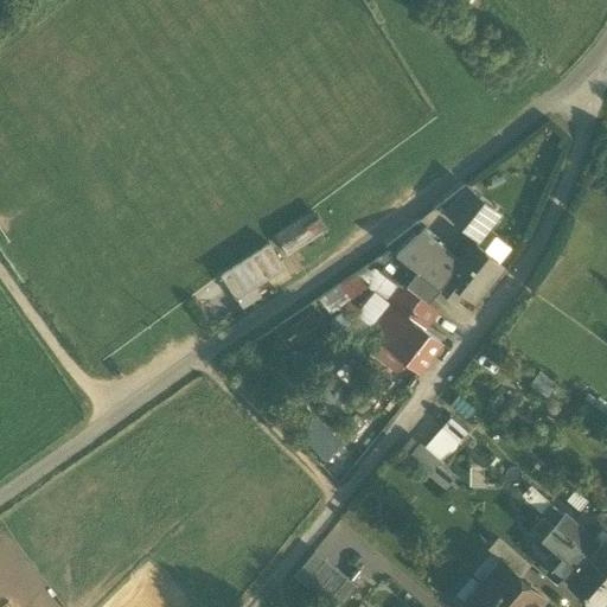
[(438,206),(479,241),(496,221),(478,205),(483,200),(465,185),(438,206)]
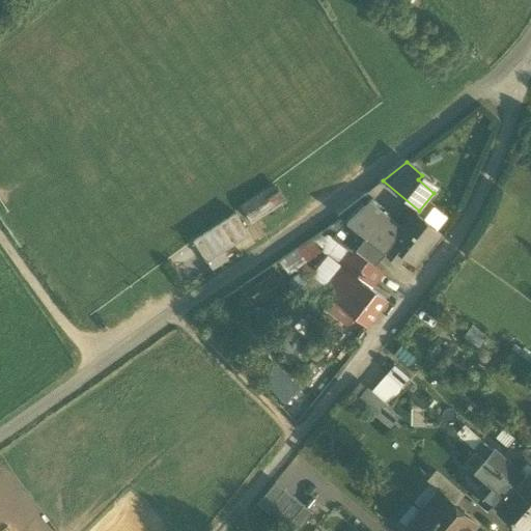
[(437,188),(422,175),(418,179),(434,193),(437,188)]
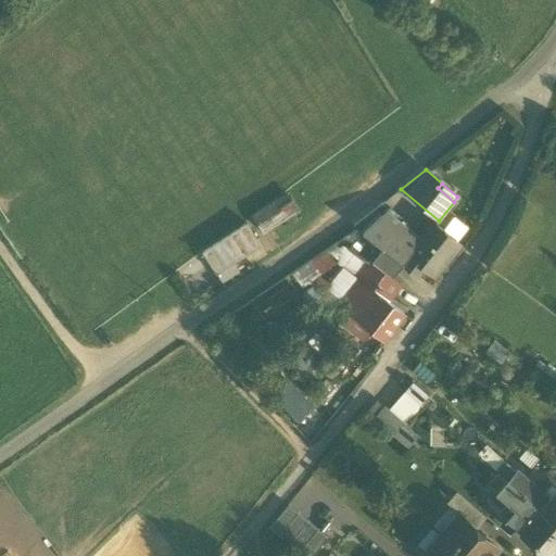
[(393,190),(381,206),(417,231),(422,225),(414,218),(420,209),(393,190)]
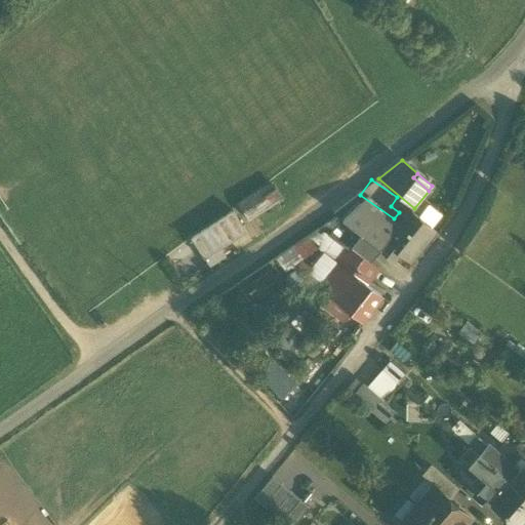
[(268,183),(237,203),(249,221),(283,198),(274,184),(268,183)]
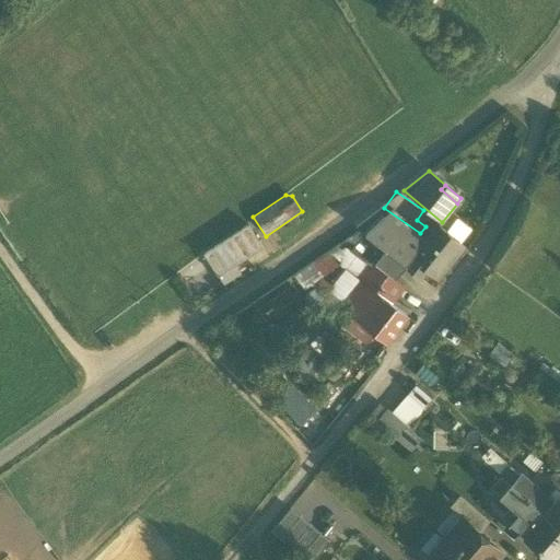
[(356,229),(365,235),(384,217),(377,211),(356,229)]
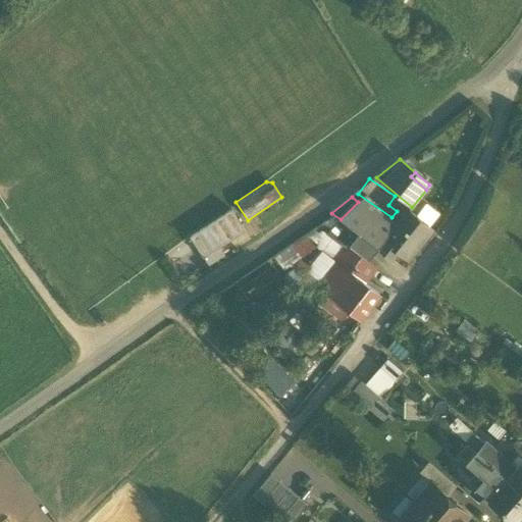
[(341,219),(359,235),(378,249),(384,254),(392,259),(398,252),(383,241),(384,241),(366,225),(375,215),(358,202),(341,219)]
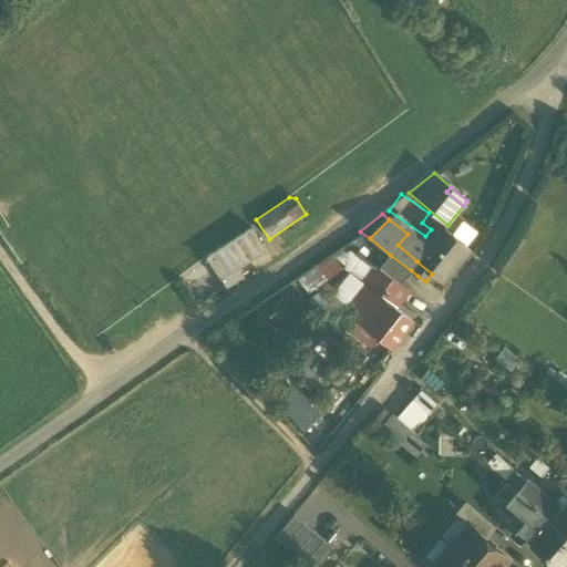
[(250,227),(206,258),(222,281),(266,249),(250,227)]
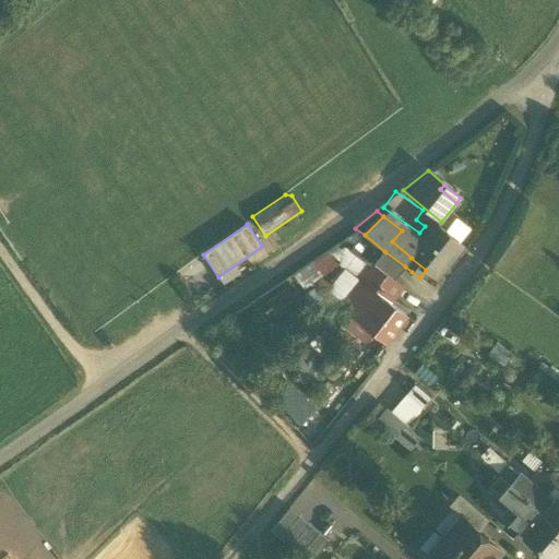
[(420,246),(412,258),(411,258),(426,270),(436,277),(462,246),(437,226),(420,246)]
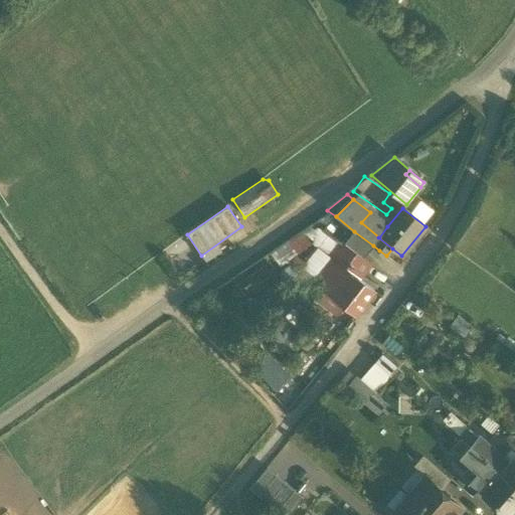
[(379,237),(387,226),(370,212),(361,222),(379,237)]
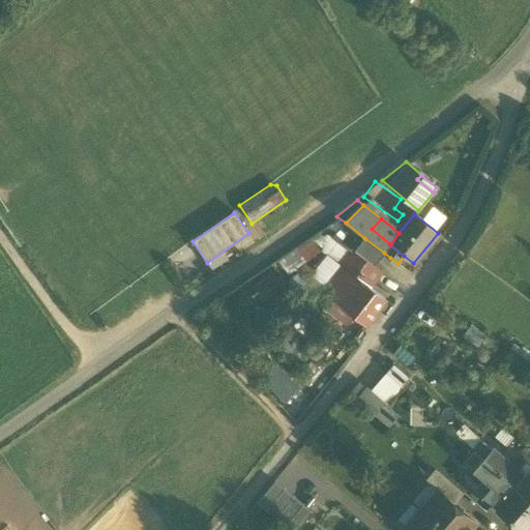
[(349,248),(353,253),(355,251),(364,238),(346,223),(331,237),(332,237),(333,237),(349,248)]
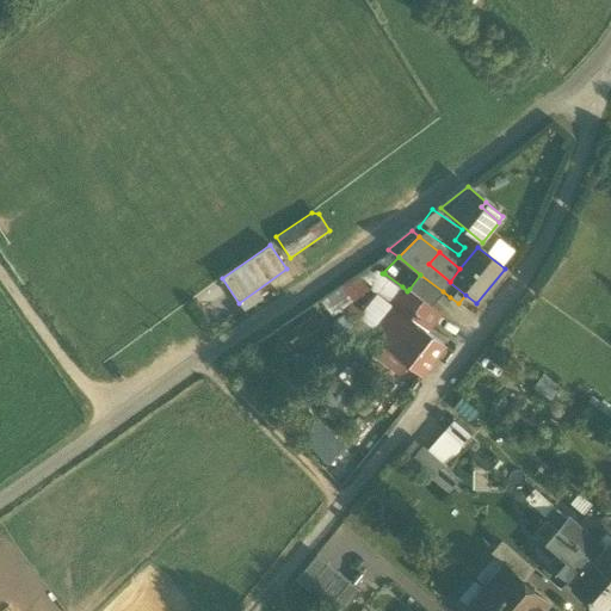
[(431,306),(443,291),(420,275),(409,289),(431,306)]
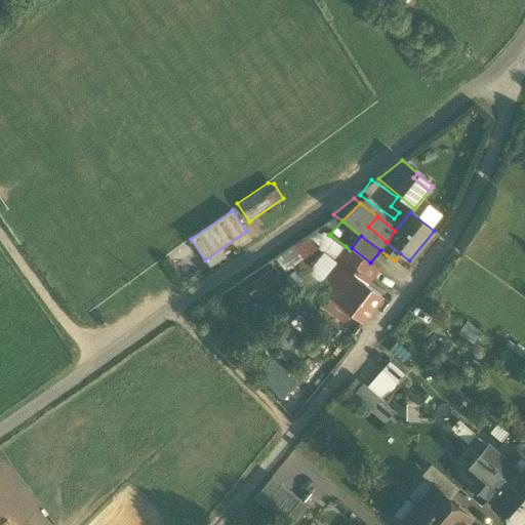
[(377,268),(370,263),(352,248),(350,250),(346,246),(333,261),(338,266),(321,289),(328,295),(350,313),(361,322),(381,296),(365,284),(377,268)]
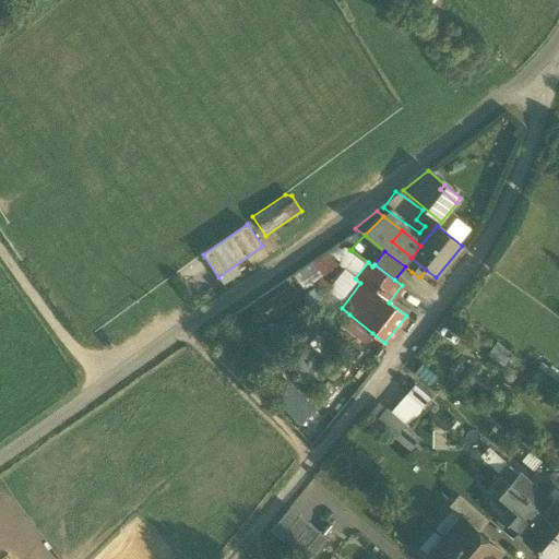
[(365,344),(372,333),(349,314),(341,324),(365,344)]
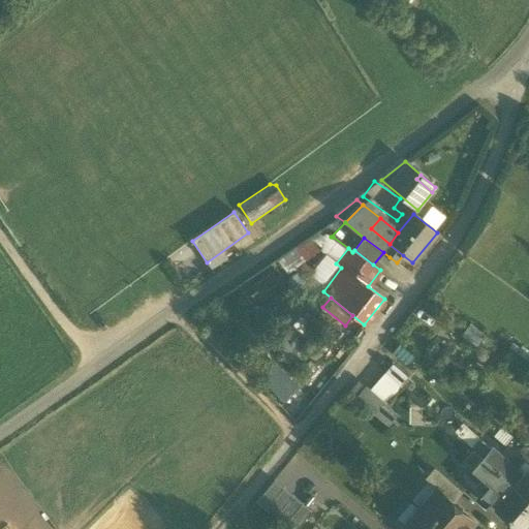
[(384,374),(401,387),(408,378),(393,365),(384,374)]
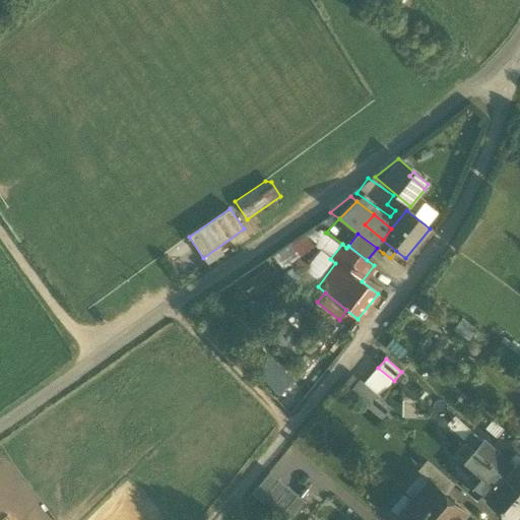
[(364,384),(379,397),(393,381),(378,368),(364,384)]
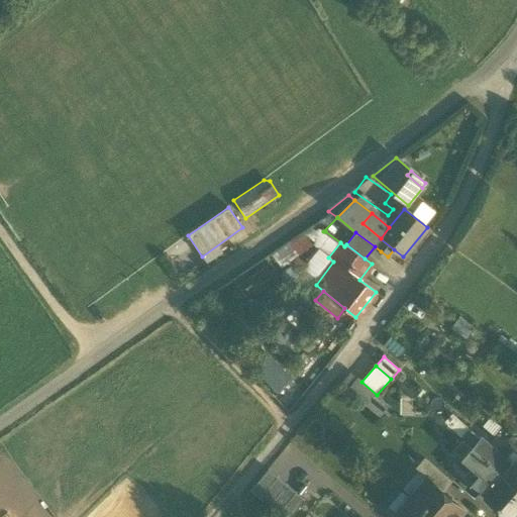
[(344,389),(367,408),(377,395),(362,382),(355,377),(344,389)]
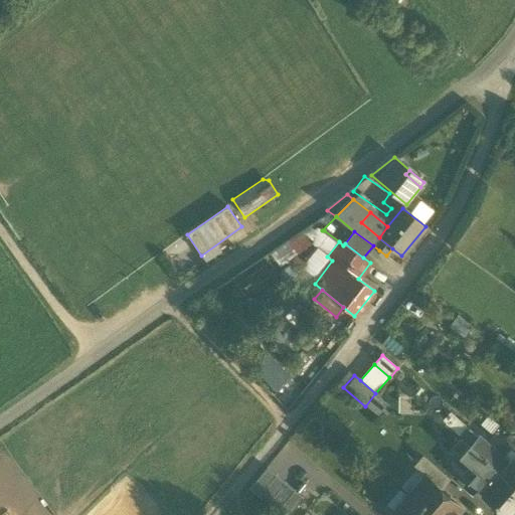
[(469,430),(460,439),(469,447),(478,438),(469,430)]
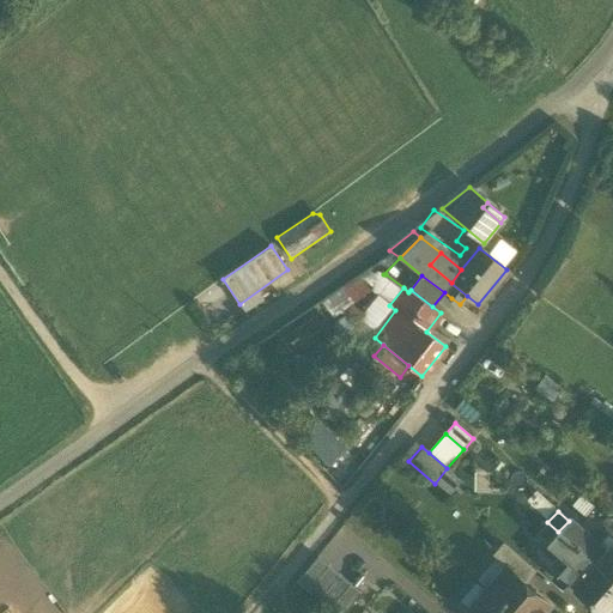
[(569,521),(558,532),(612,578),(612,540),(606,550),(570,519),(569,521)]
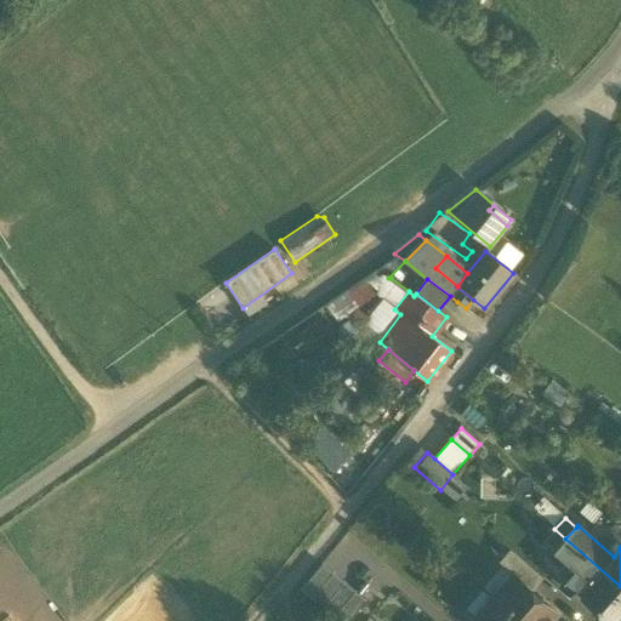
[(554,552),(565,539),(554,529),(543,542),(554,552)]
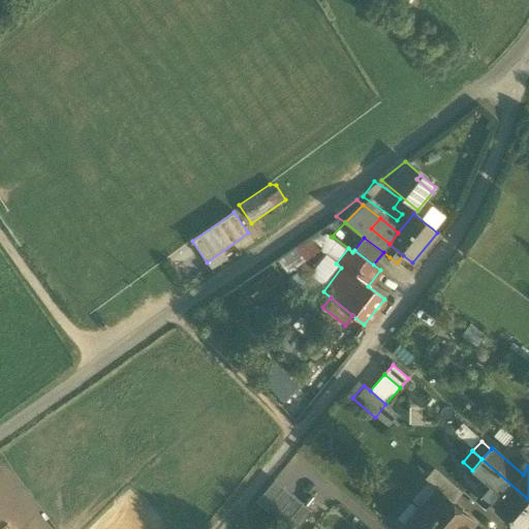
[(520,528),(524,528),(528,524),(528,499),(481,459),(472,470),(471,470),(481,479),(490,487),(483,496),(495,507),(520,528)]
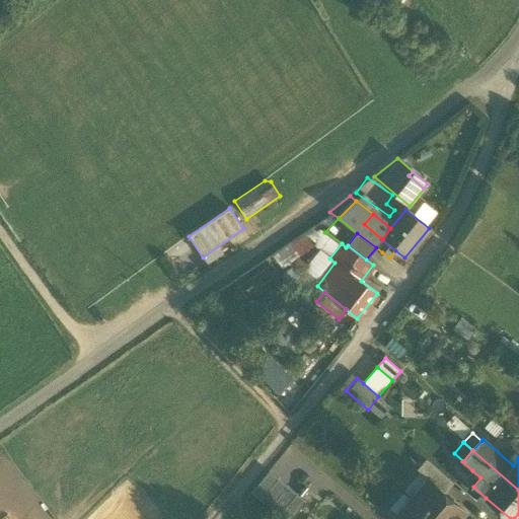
[(430,482),(444,495),(453,484),(426,459),(417,470),(429,482),(430,482)]
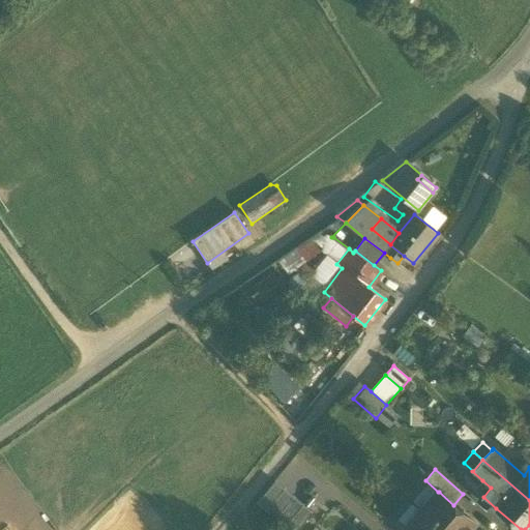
[(474,490),(483,497),(491,488),(482,480),(474,490)]
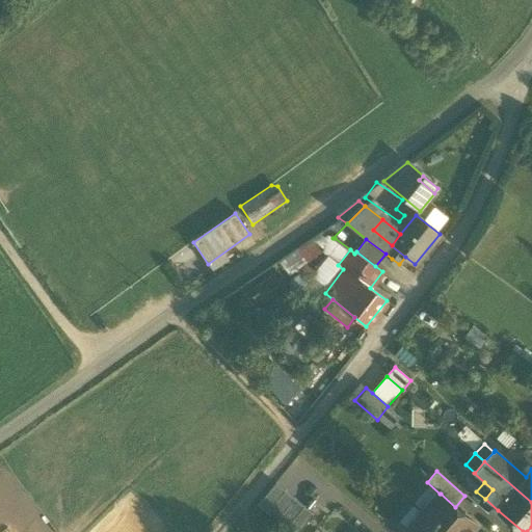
[(257,507),(266,514),(285,491),(275,484),(257,507)]
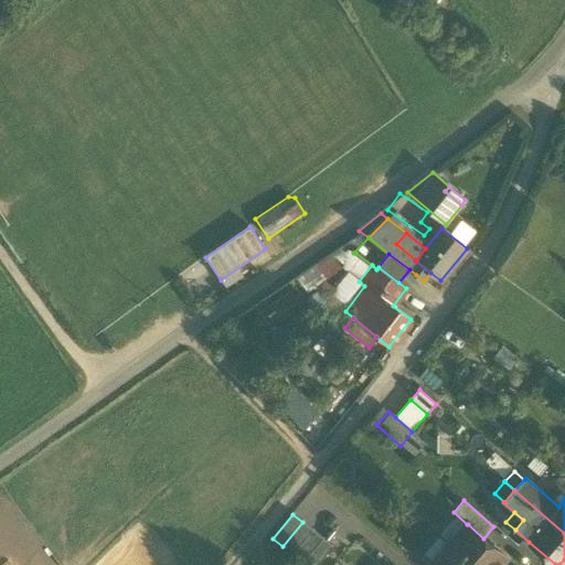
[(312,531),(302,522),(283,546),(294,554),(312,531)]
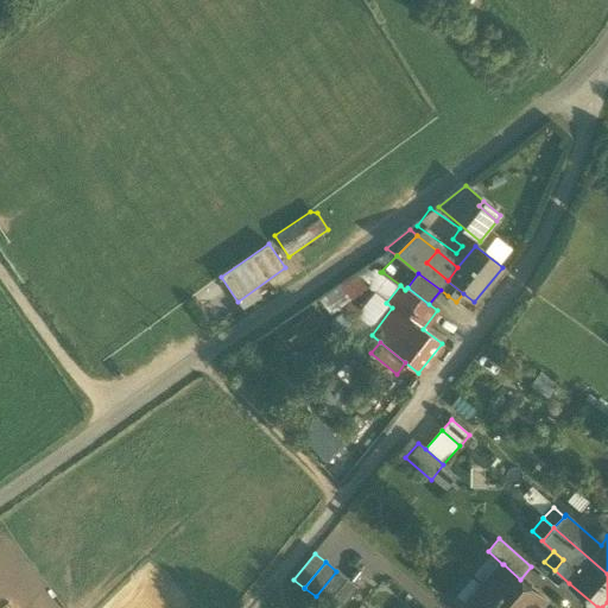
[(502,564),(485,586),(510,607),(540,607),(546,601),(520,580),(504,564),(502,564)]
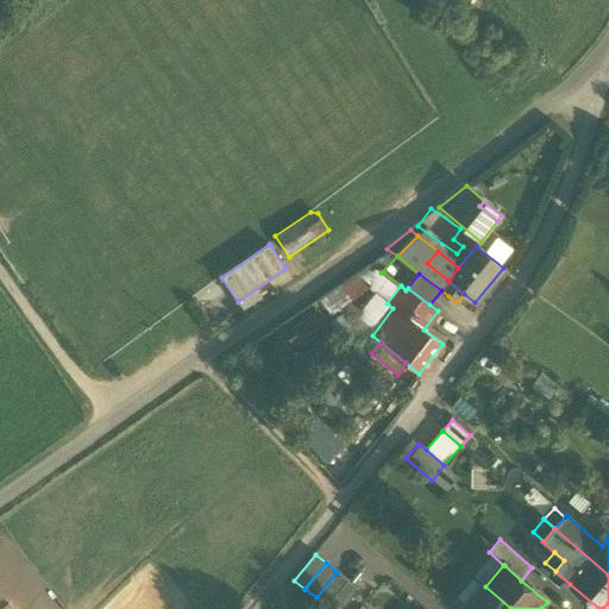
[(349,581),(337,572),(316,597),(327,607),(349,581)]
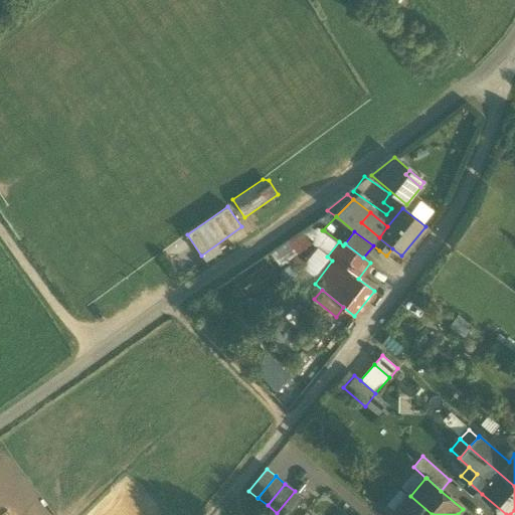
[(304,499),(295,491),(277,513),(279,514),(290,514),(301,502),(304,499)]
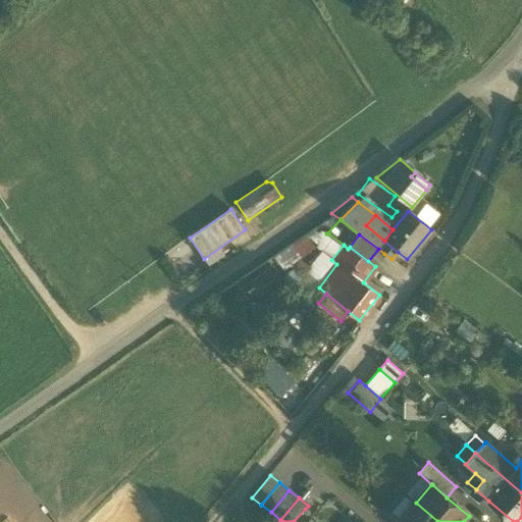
[(437,521),(416,503),(400,521),(437,521)]
